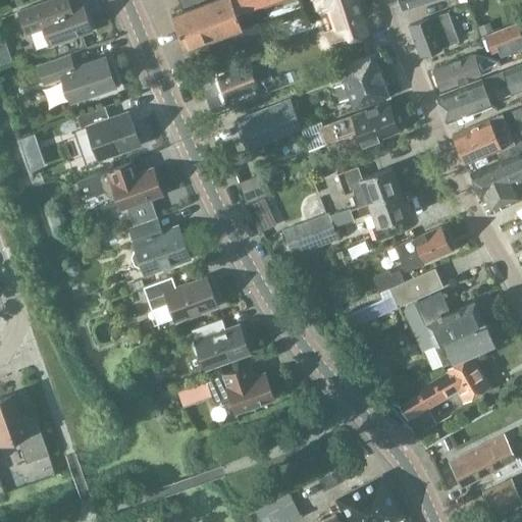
[(67,0),(48,0),(17,11),(25,34),(43,29),(49,45),(92,30),(82,2),(70,6),(67,0)]
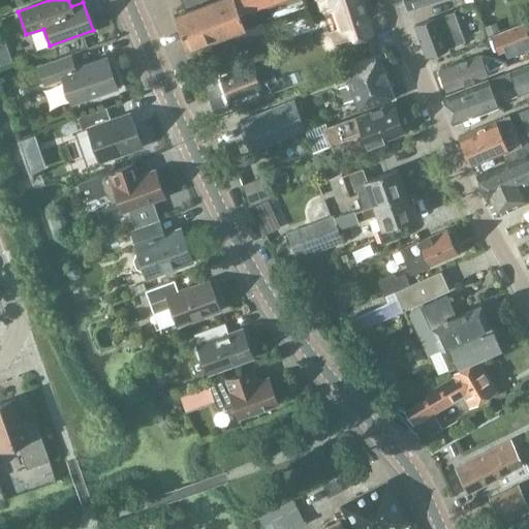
[(244,30),(240,18),(287,0),(215,0),(174,16),(186,51),(201,45),(206,57),(247,43),(266,37),(262,27),(246,32),(244,30)]
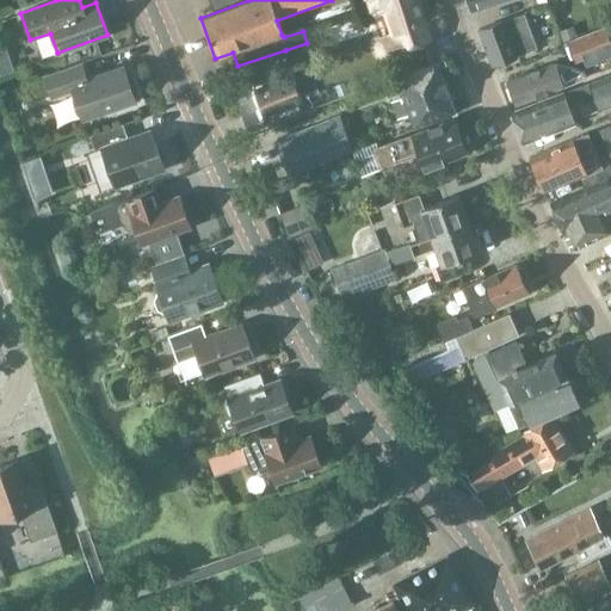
[(364,0),(369,13),(397,4),(399,6),(390,8),(399,32),(377,38),(374,45),(374,53),(378,59),(386,61),(401,57),(401,53),(405,49),(431,39),(417,0),(364,0)]
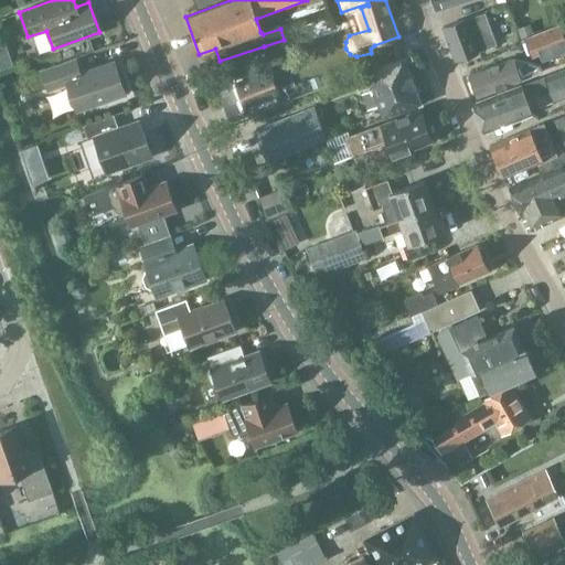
[(430,0),(435,10),(466,0),(430,0)]
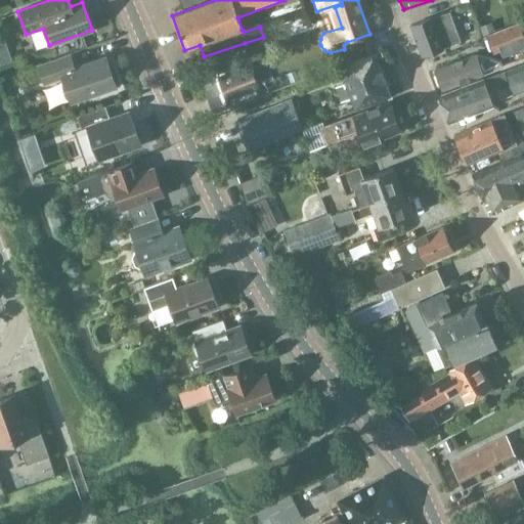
[(422,56),(442,49),(441,47),(459,41),(448,12),(410,26),(422,56)]
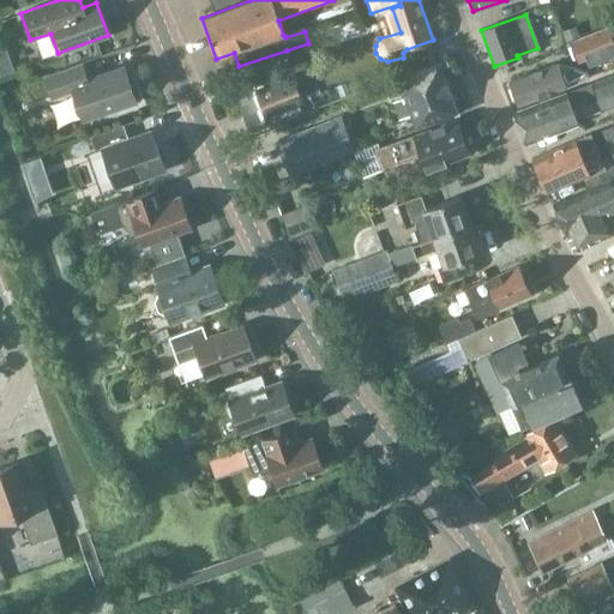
[(595,59),(613,52),(613,24),(570,42),(577,61),(594,55),(595,59)]
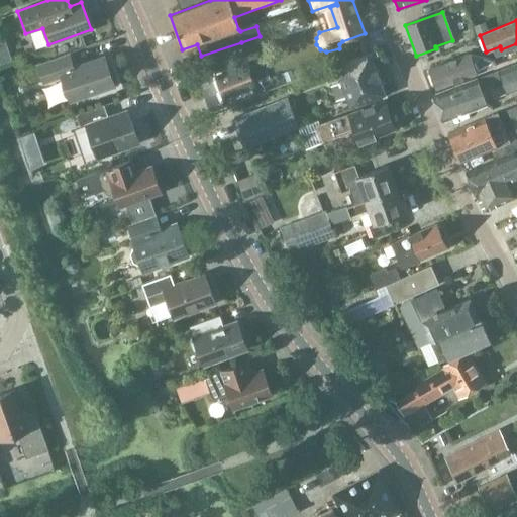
[(485,22),(473,26),(476,34),(487,30),(485,22)]
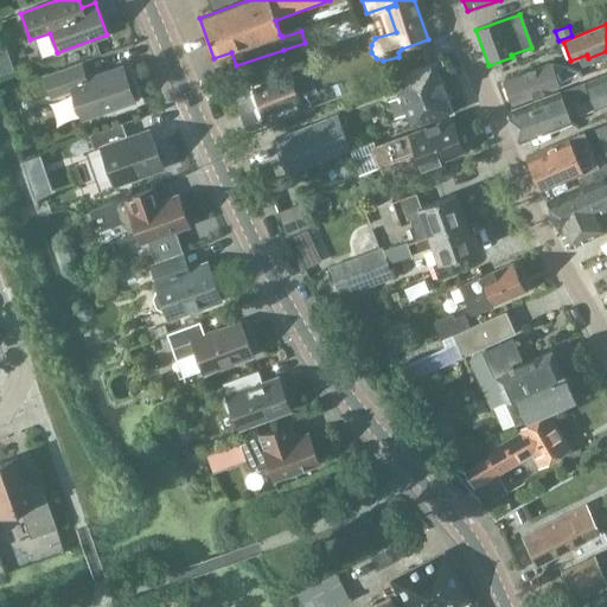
[(2,56),(0,57),(0,72),(12,68),(10,59),(2,56)]
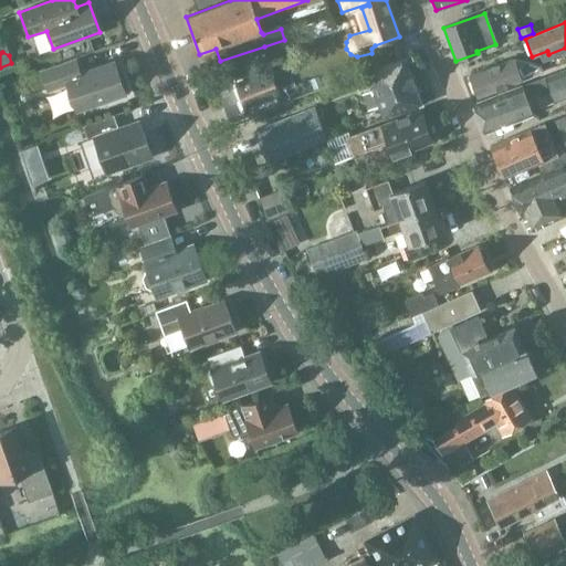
[(367,79),(378,106),(383,119),(421,105),(404,58),(365,72),(355,75),(357,82),(367,79)]
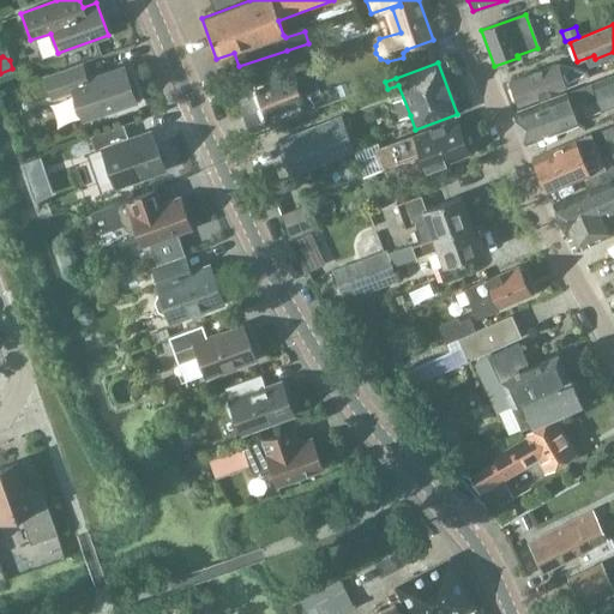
[(555,64),(510,82),(518,104),(565,88),(579,82),(588,78),(585,70),(555,64)]
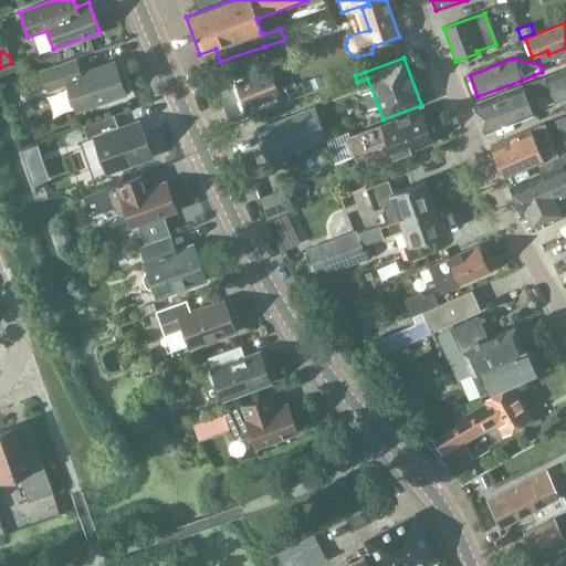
[(80,74),(75,60),(41,72),(48,90),(66,83),(76,111),(125,94),(114,62),(80,74)]
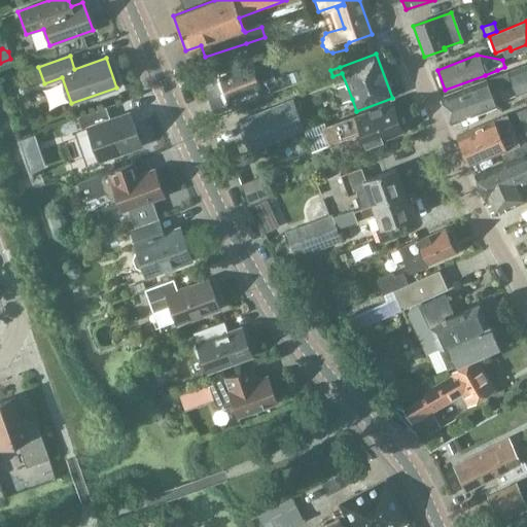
[(517,95),(526,90),(526,62),(440,98),(449,125),(496,106),(488,89),(493,86),(498,88),(512,82),(517,95)]
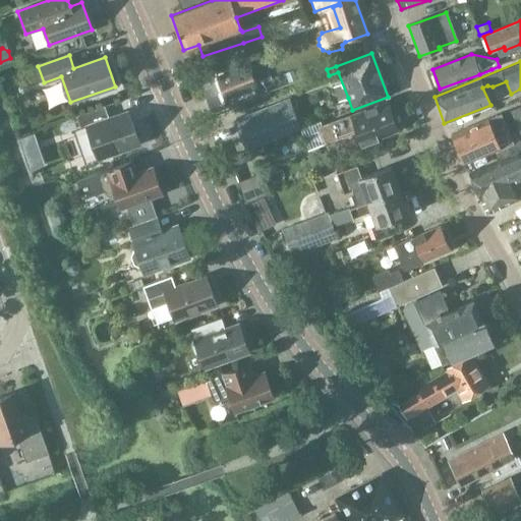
[(247,66),(217,77),(226,101),(255,90),(247,66)]
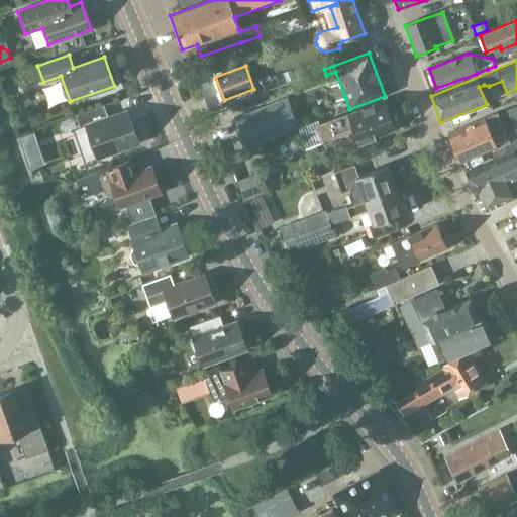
[(282,74),(286,83),(294,80),(290,70),(282,74)]
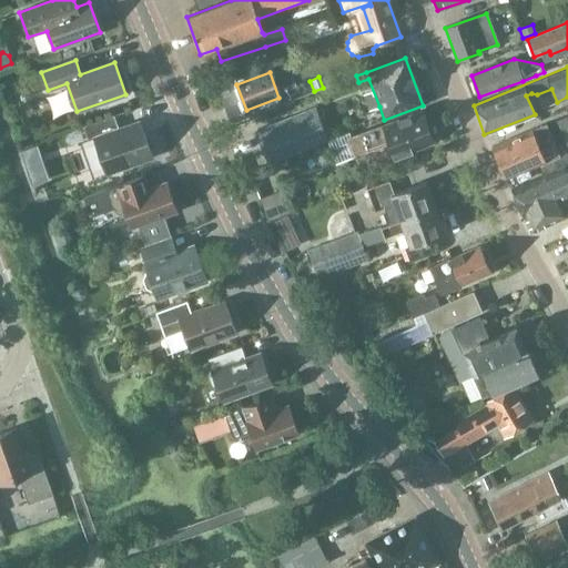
[(316,108),(256,130),(264,149),(269,163),(326,141),(327,141),(337,138),(332,124),(323,128),(316,108)]
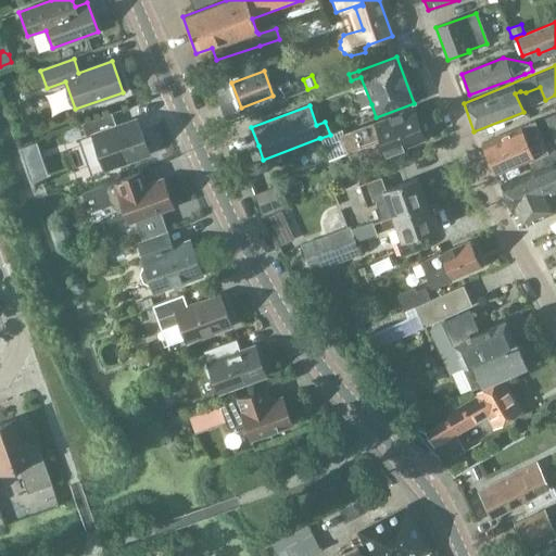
[(417,123),(413,109),(340,136),(346,152),(380,139),(387,156),(403,151),(401,147),(424,138),(422,136),(425,135),(420,122),(417,123)]
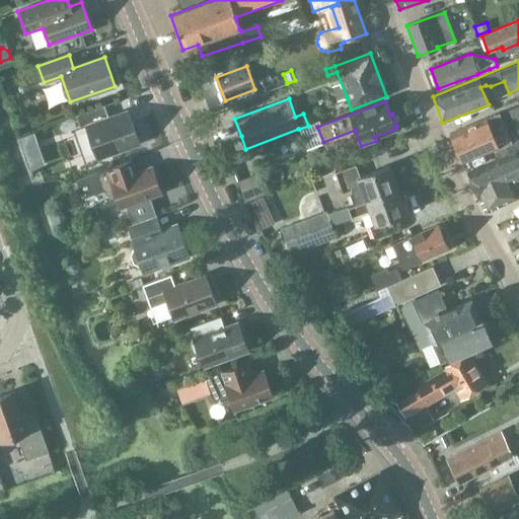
[(108,118),(103,105),(76,116),(80,128),(85,127),(96,158),(139,144),(128,112),(108,118)]
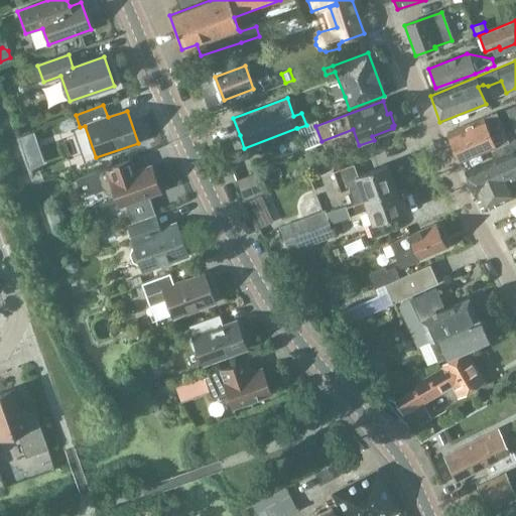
[(494,113),(446,133),(459,162),(506,141),(494,113)]
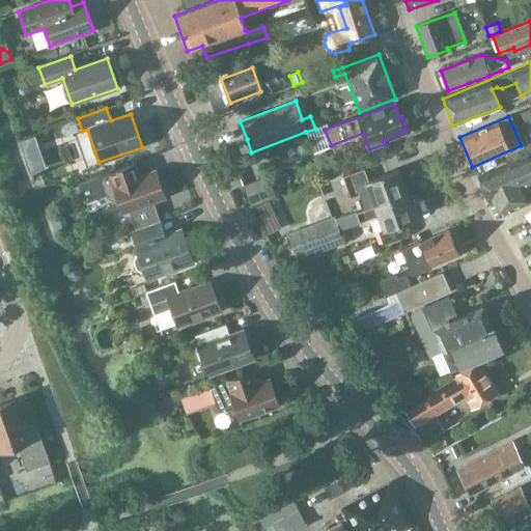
[(496,217),(530,201),(530,167),(527,160),(530,158),(530,142),(507,154),(511,162),(477,177),(487,201),(488,201),(496,217)]
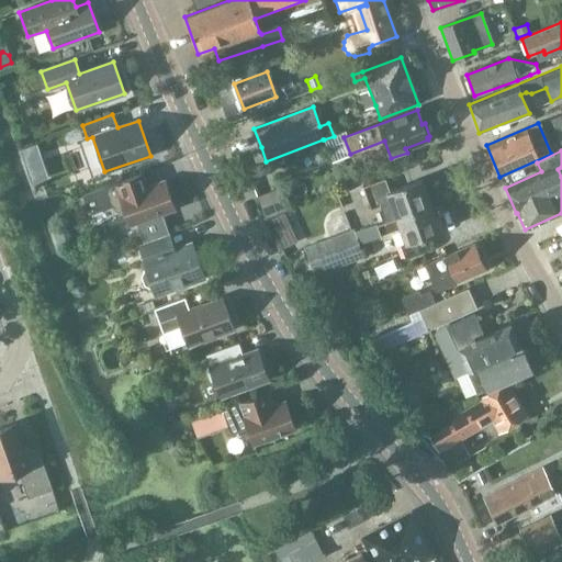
[(269,160),(246,169),(250,179),(273,170),(269,160)]
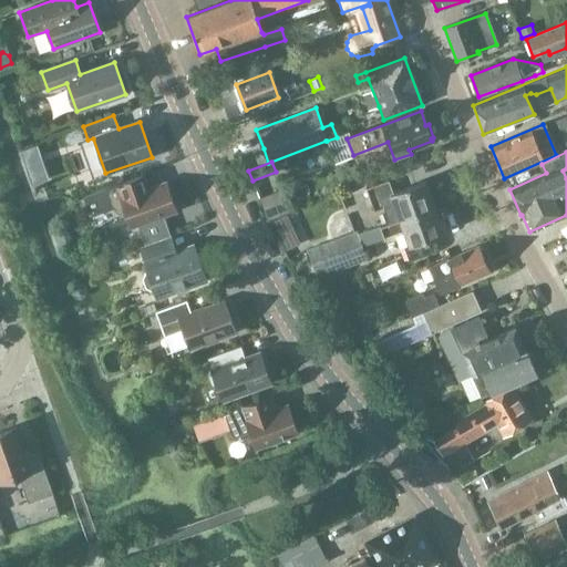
[(90,216),(114,207),(115,212),(125,214),(131,227),(176,210),(165,182),(147,188),(143,175),(106,187),(83,196),(90,216)]
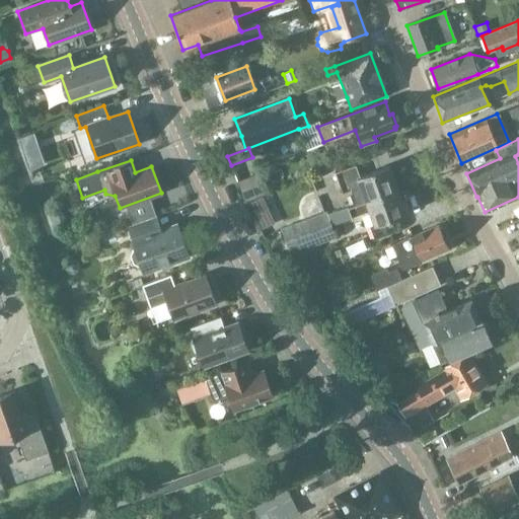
[(355,165),(334,172),(342,194),(351,190),(356,205),(365,202),(397,190),(388,165),(359,176),(355,165)]
